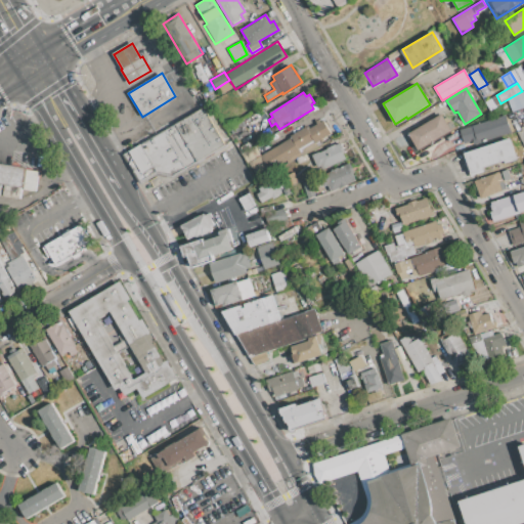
[(487,103),(493,99),(496,104),(490,108),(487,103)]
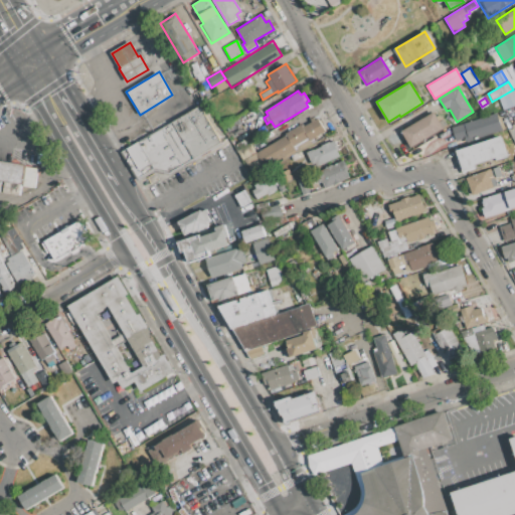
[(126,151),(198,107),(220,142),(169,173),(155,171),(151,164),(139,172),(126,151)]
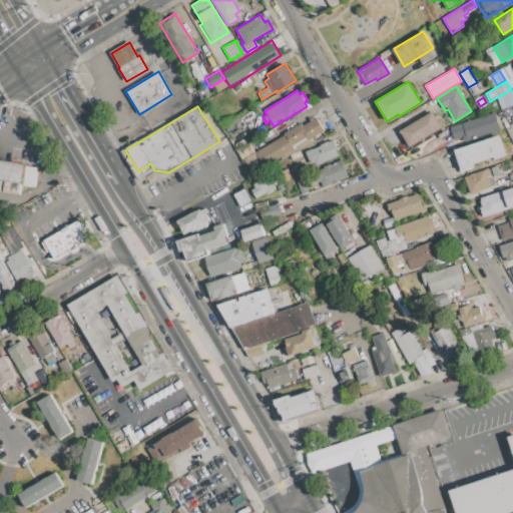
[(400,131),(432,112),(437,120),(441,118),(445,125),(410,147),(400,131)]
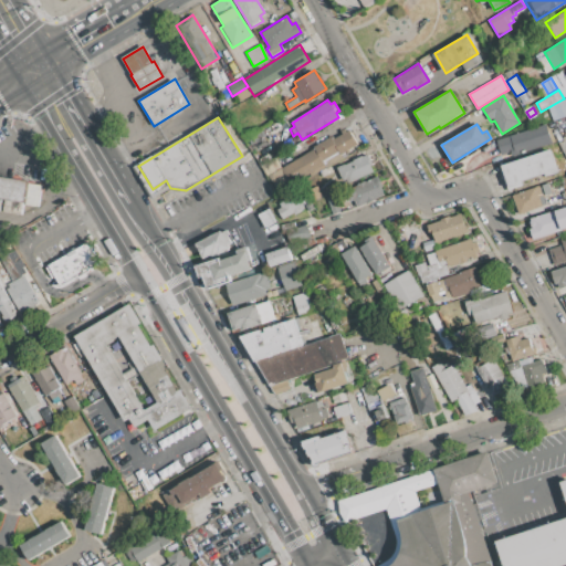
[(496,140),(546,124),(552,140),(502,156),(496,140)]
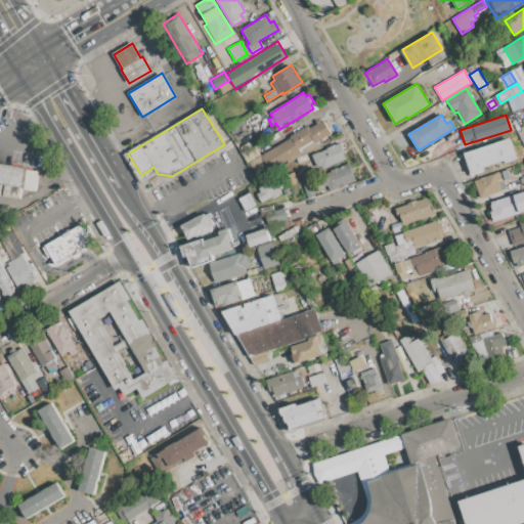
[(260,156),(305,128),(307,130),(323,120),(331,133),(314,142),(316,146),(271,174),(260,156)]
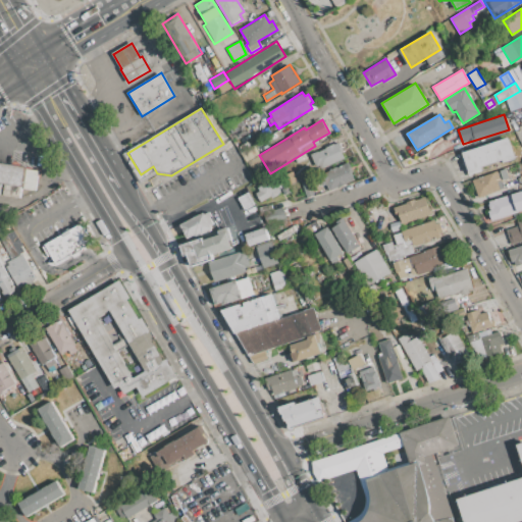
[(462,153),(508,138),(515,159),(504,163),(503,160),(481,167),(482,170),(469,174),(462,153)]
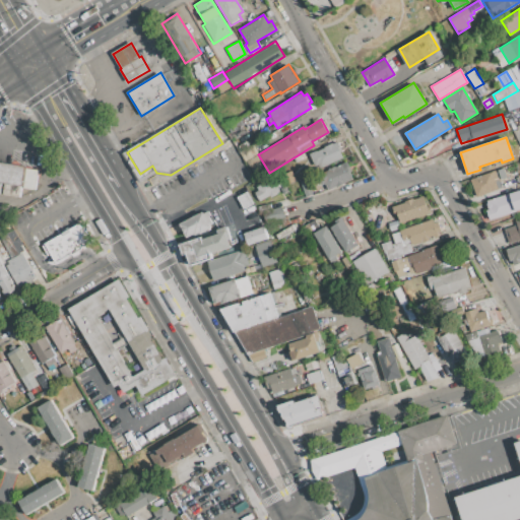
[(343,157),(317,170),(310,153),(337,141),(342,151),(340,152),(343,157)]
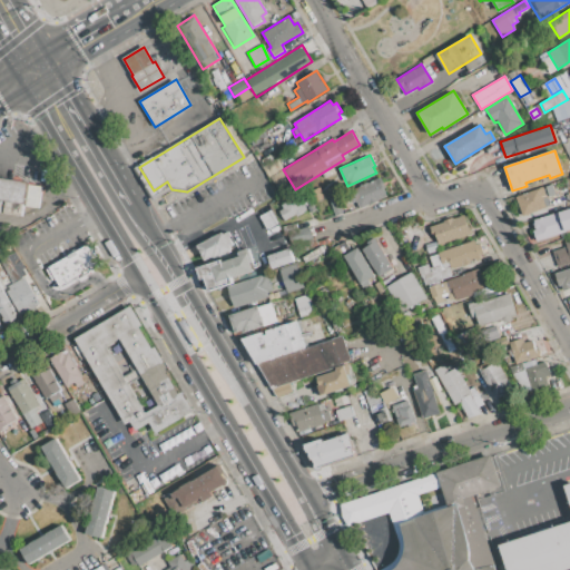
[(360,208),(356,202),(352,204),(347,192),(381,177),(386,187),(383,189),(386,196),(360,208)]
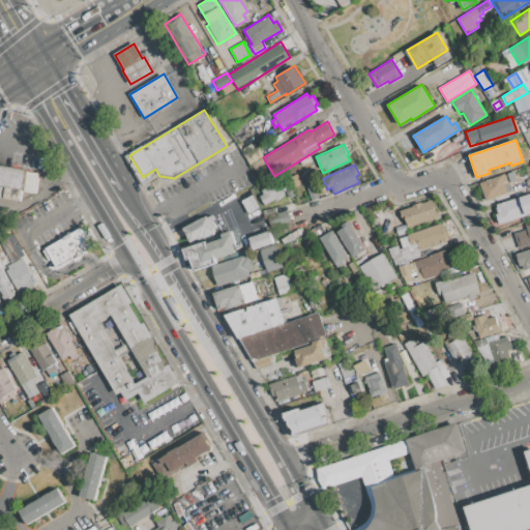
[(0,166),(28,170),(28,171),(38,173),(35,194),(22,192),(21,201),(0,198),(0,166)]
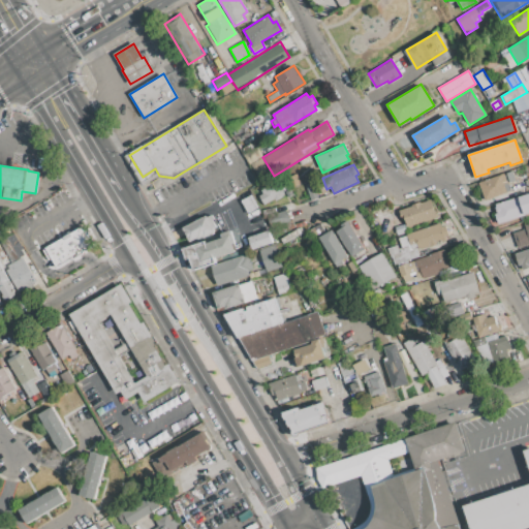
[(478,183),(503,175),(507,186),(504,186),(506,193),(485,200),(478,183)]
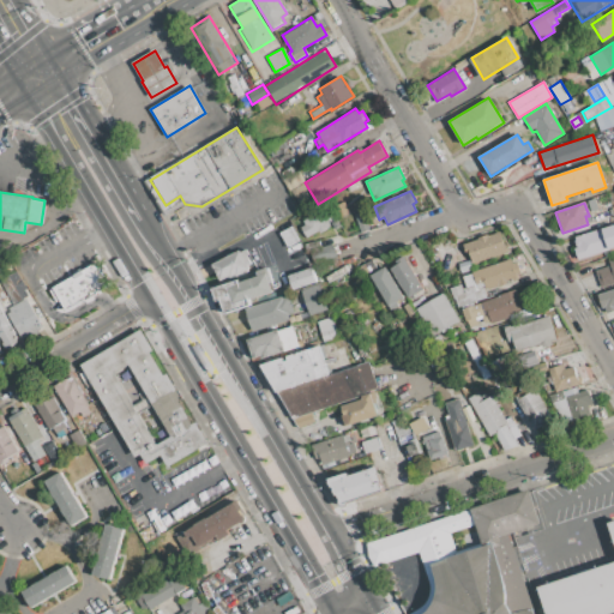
[(360,232),(354,214),(365,210),(369,229),(360,232)]
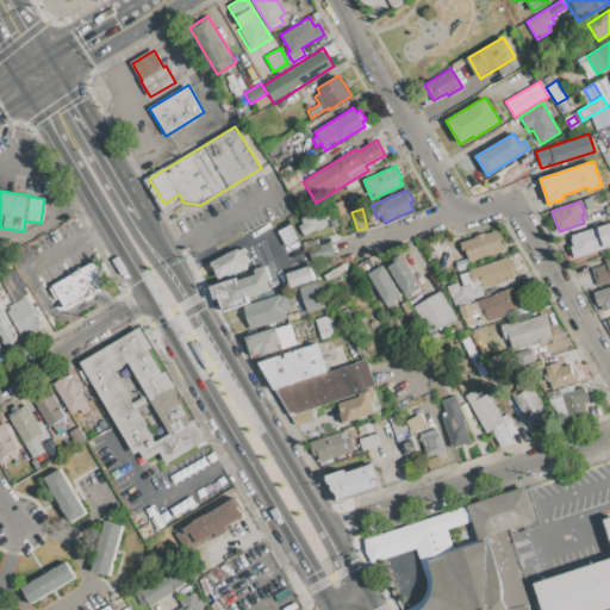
[(305,236),(298,224),(302,222),(300,219),(311,213),(312,216),(321,211),(328,222),(324,224),(325,226),(318,231),(316,229),(305,236)]
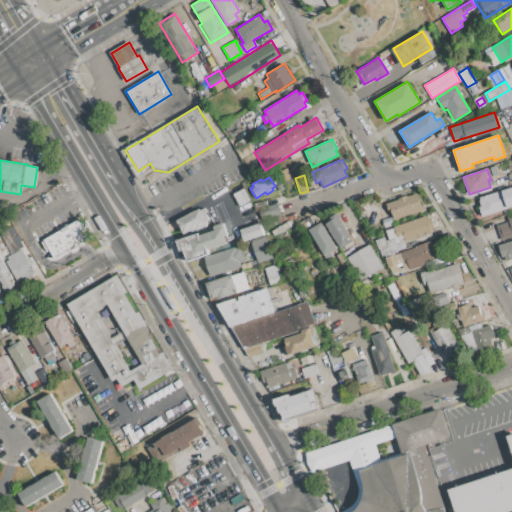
[(480,198),(511,187),(511,206),(481,216),(478,207),(480,206),(479,200),(480,200),(480,198)]
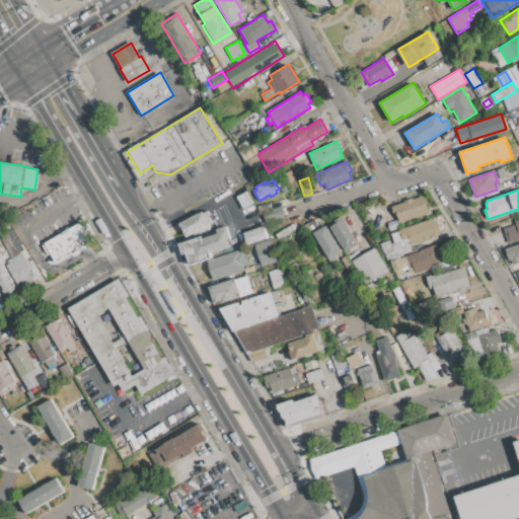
[(236,197),(244,193),(250,204),(242,208),(236,197)]
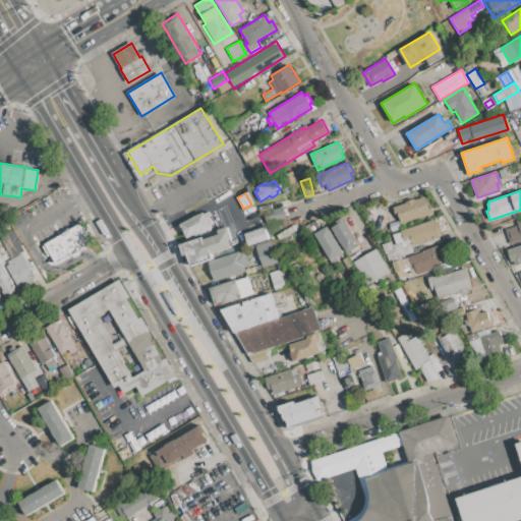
[(392,208),(406,204),(405,201),(414,198),(415,200),(424,196),(430,214),(398,225),(392,208)]
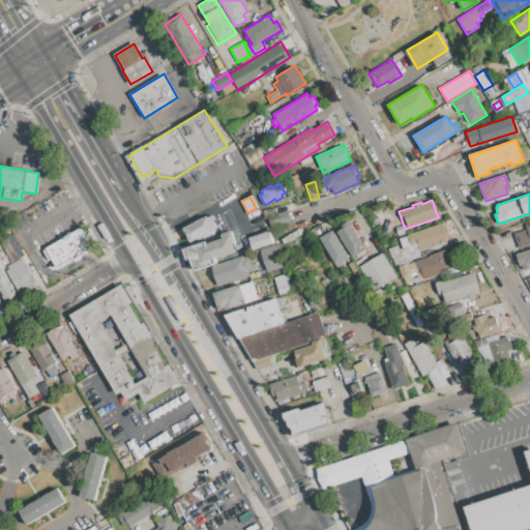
[(268,217),(287,210),(291,222),(271,228),(268,217)]
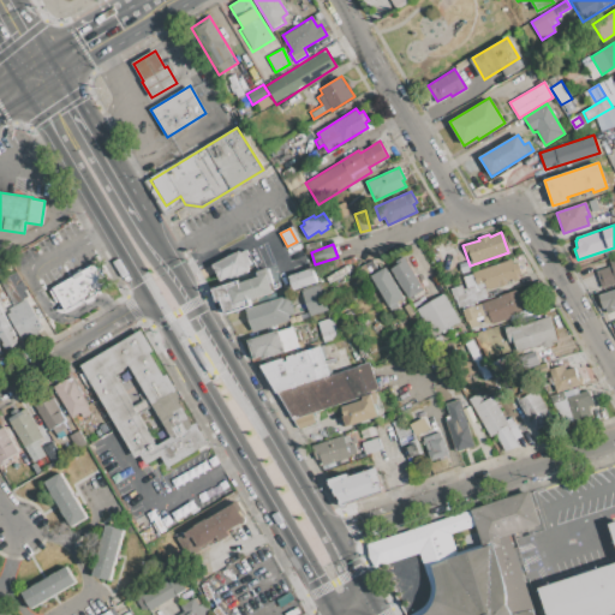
[(213,264),(239,251),(240,252),(246,250),(254,263),(248,266),(250,270),(236,278),(233,274),(220,280),(213,264)]
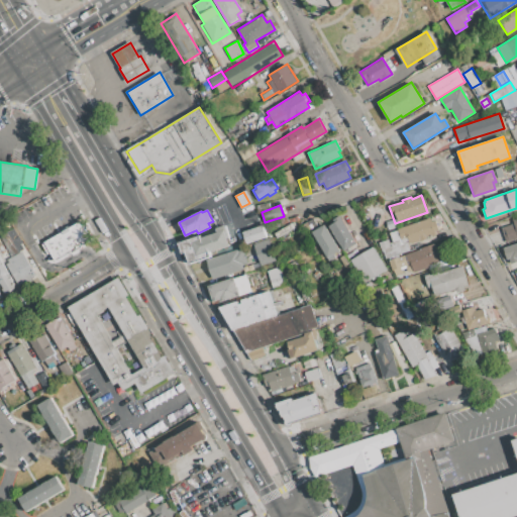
[(328,226),(336,222),(334,219),(339,215),(356,242),(343,250),(328,226)]
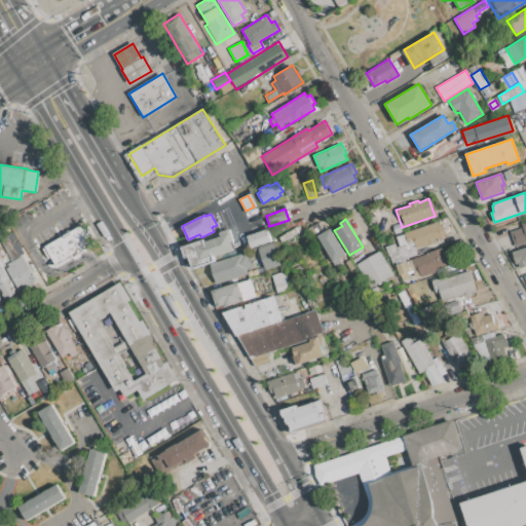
[(396,237),(405,234),(404,233),(438,222),(439,225),(443,224),(446,234),(442,235),(444,239),(415,249),(418,257),(393,265),(390,258),(388,259),(385,247),(395,243),(396,248),(399,247),(396,237)]
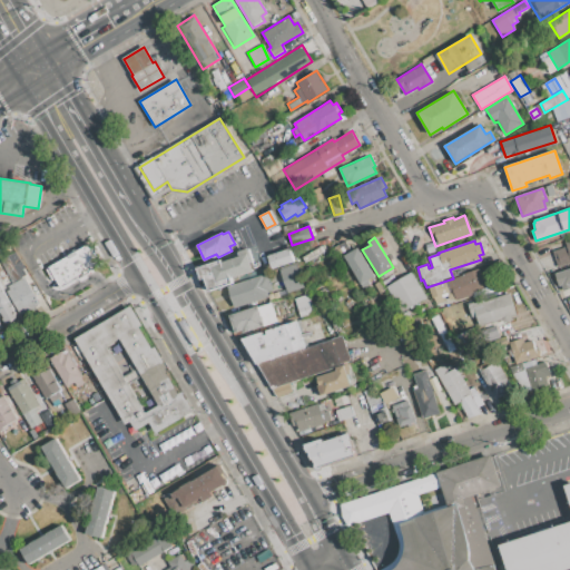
[(569,263),(557,267),(552,252),(567,246),(566,243),(569,241),(569,263)]
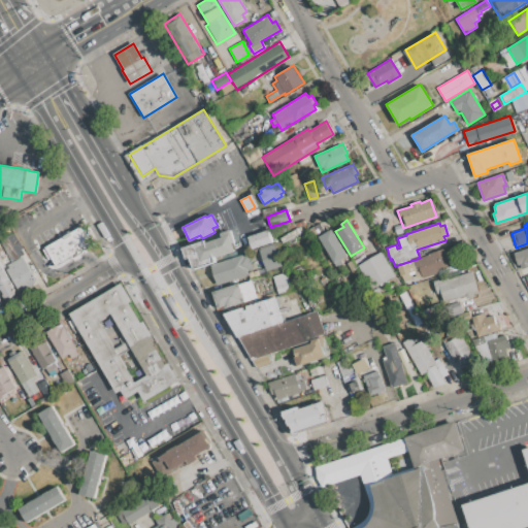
[(41,250),(84,225),(95,244),(84,252),(84,253),(73,259),(73,258),(58,267),(52,258),(48,260),(41,250)]
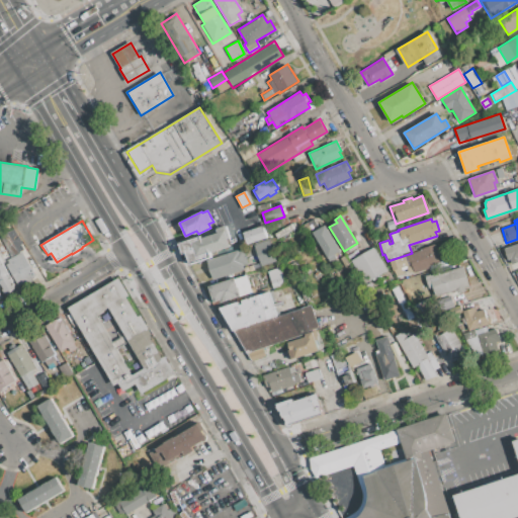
[(313,233),(325,225),(340,250),(335,253),(337,257),(329,262),(313,233)]
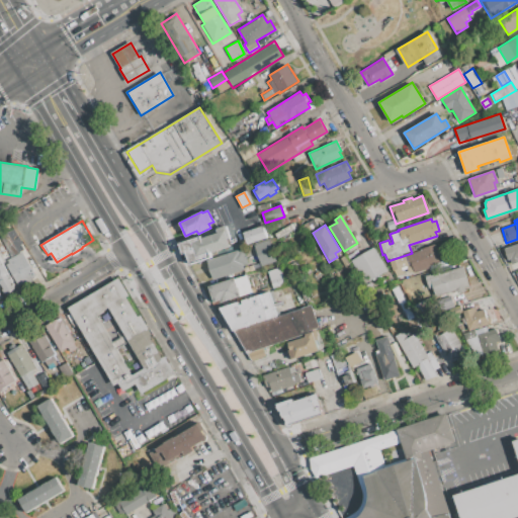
[(201,239),(217,233),(216,229),(227,226),(231,237),(229,238),(232,245),(210,252),(212,257),(190,265),(186,253),(182,254),(179,243),(200,236),(201,239)]
